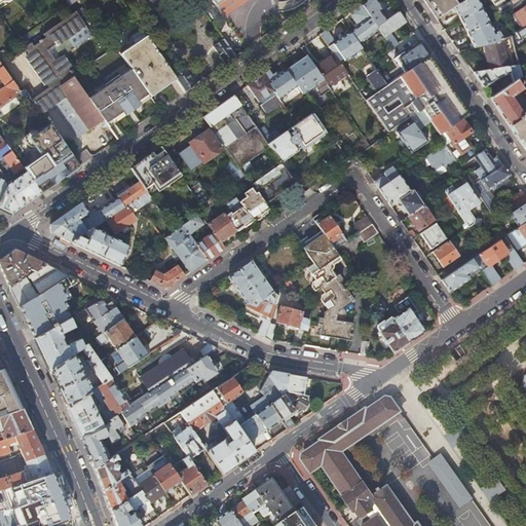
[(213,0),(226,19),(232,14),(224,4),(229,0),(213,0)]
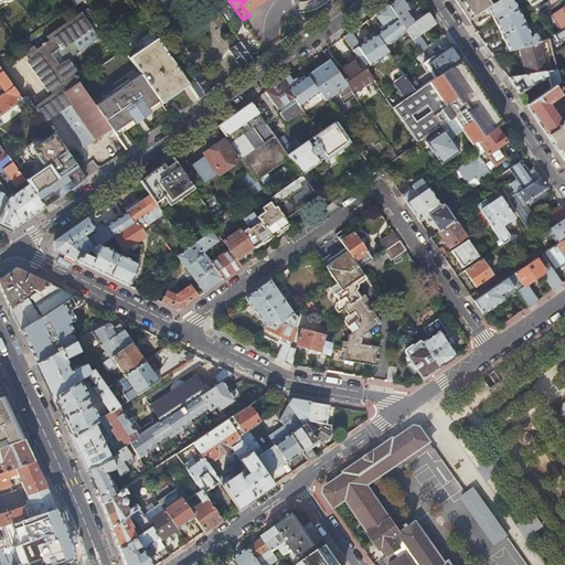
[(269,0),(246,0),(241,4),(249,16),(269,0)]
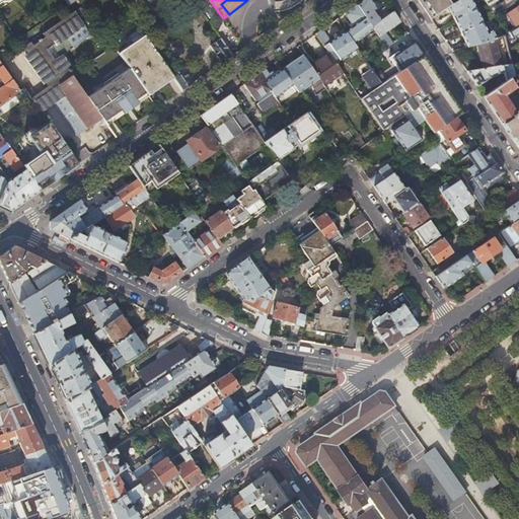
[(368,21),(371,25),(379,19),(373,10),(371,6),(373,4),(369,0),(361,0),(356,4),(368,21)]
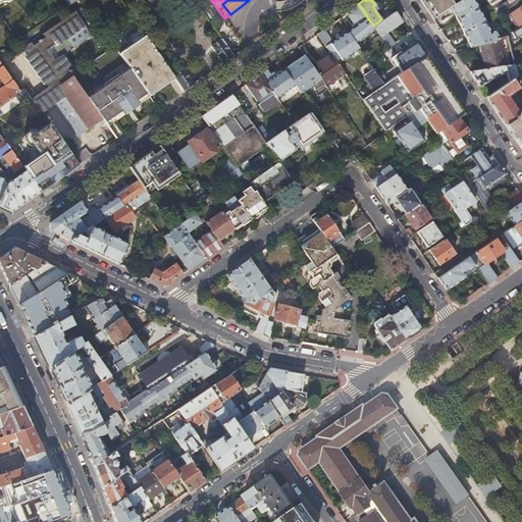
[(419,0),(432,18),(451,7),(453,6),(448,0),(419,0)]
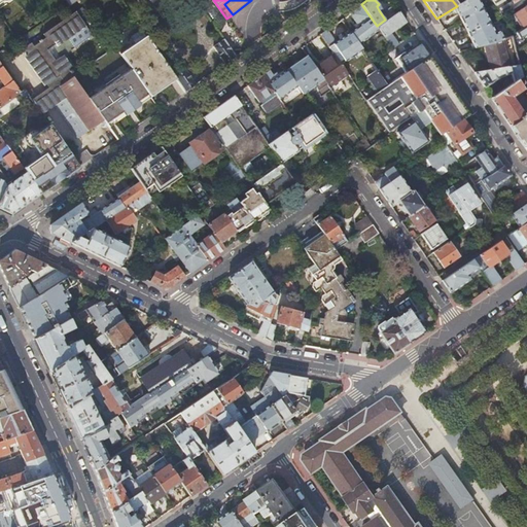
[(462,22),(483,10),(478,0),(465,0),(460,4),(457,6),(455,7),(462,22)]
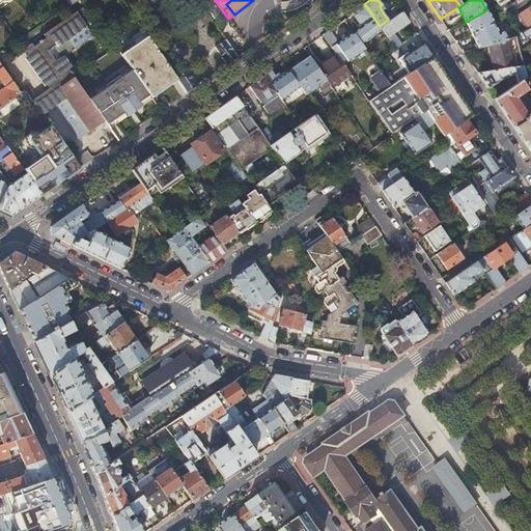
[(530,0),(522,0),(516,3),(520,8),(530,0)]
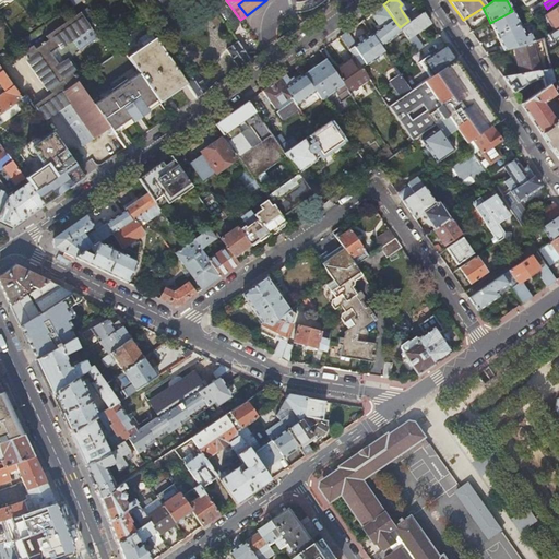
[(391,26),(396,23),(383,4),(370,13),(383,32),(388,28),(391,32),(393,30),(391,26)]
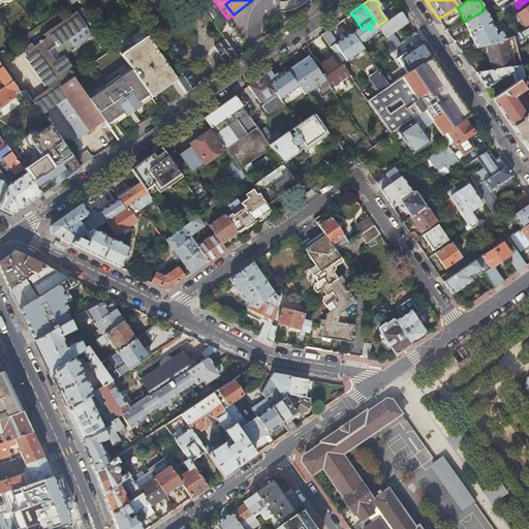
[(524,29),(528,26),(528,5),(515,14),(524,29)]
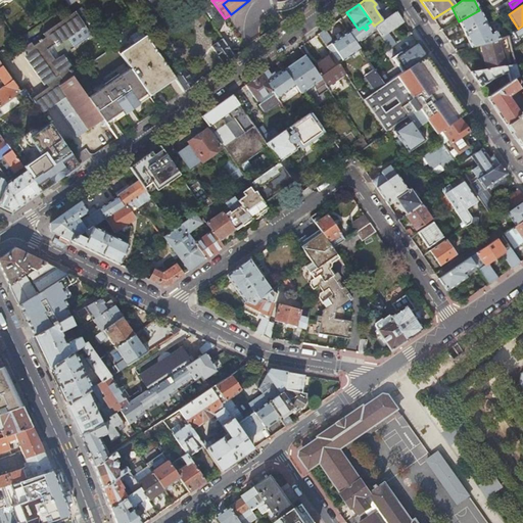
[(384,17),(396,10),(393,6),(382,13),(384,17)]
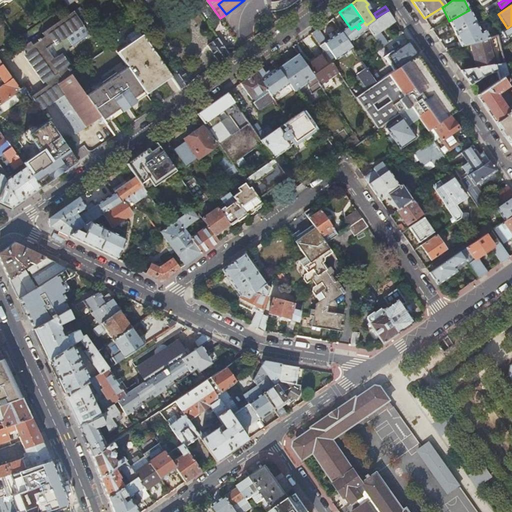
[(381,46),(386,43),(378,31),(394,20),(388,10),(376,17),(374,19),(366,25),(381,46)]
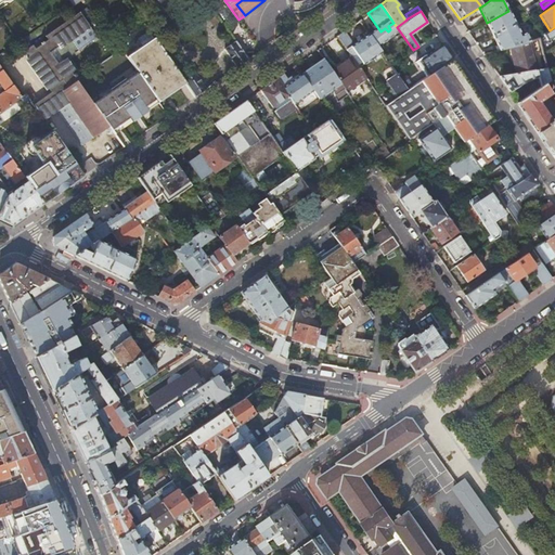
[(493,36),(516,25),(508,11),(487,23),(493,36)]
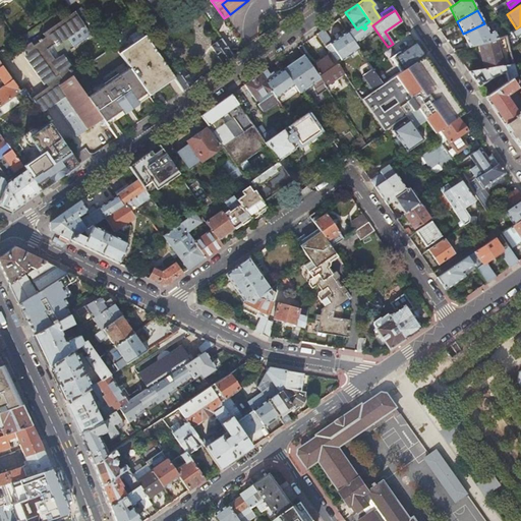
[(31,98),(35,103),(41,112),(54,104),(75,135),(102,117),(85,95),(71,74),(70,75),(69,73),(70,72),(68,69),(66,70),(65,68),(68,66),(61,55),(73,47),(67,38),(84,26),(74,11),(22,48),(26,54),(23,56),(43,84),(46,82),(49,85),(31,98)]
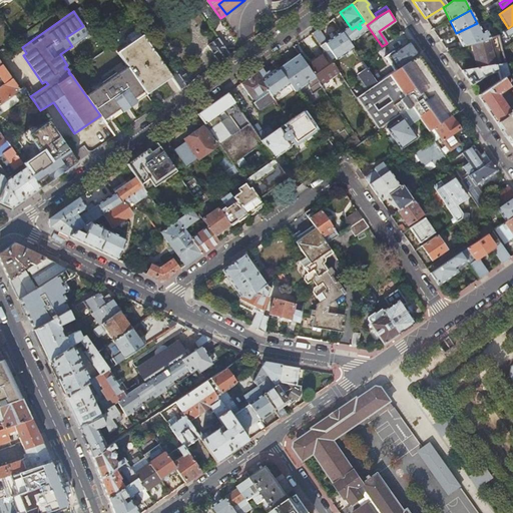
[(482,33),(477,23),(456,33),(462,46),(472,43),(490,38),(486,31),(482,33)]
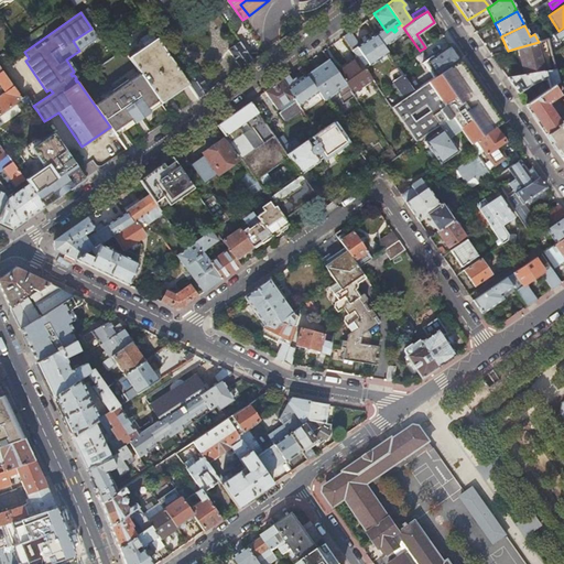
[(563,28),(559,31),(552,35),(555,42),(563,39),(563,28)]
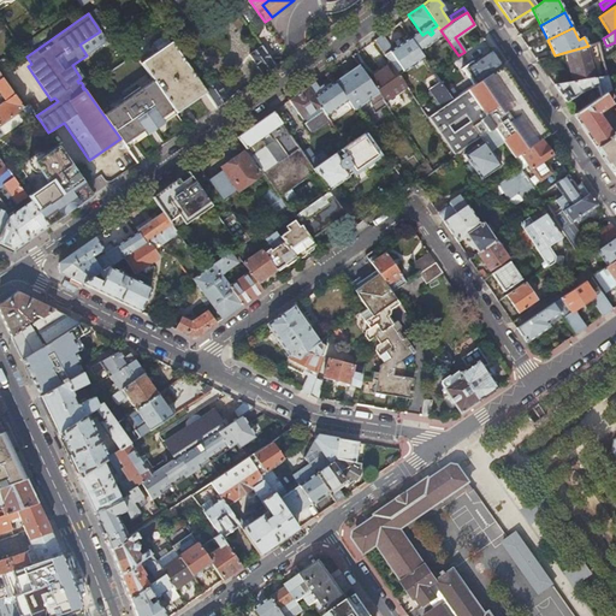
[(373,40),(381,52),(389,47),(380,35),(373,40)]
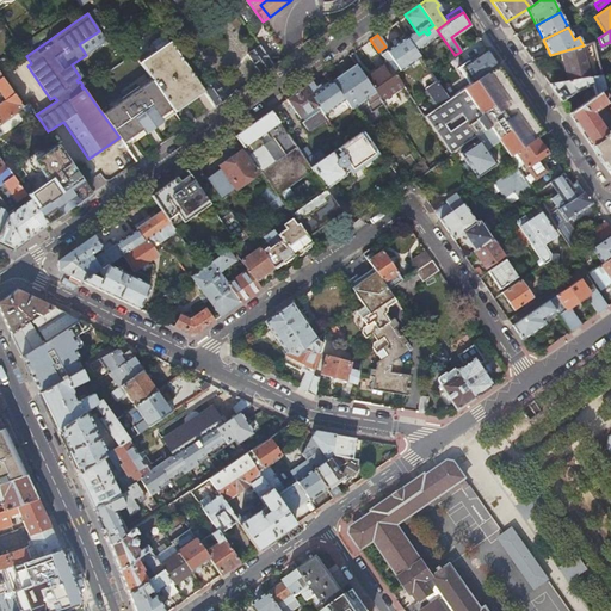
[(387,51),(400,69),(400,71),(419,56),(406,36),(386,50),(387,51)]
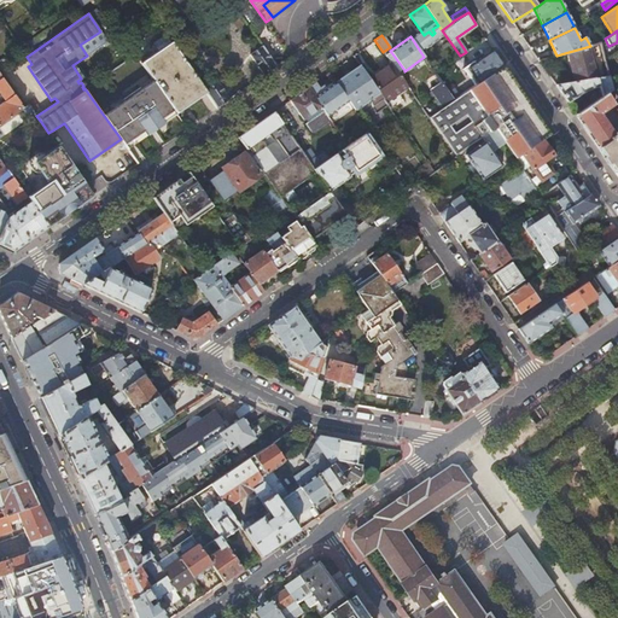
[(151,77),(175,115),(205,94),(202,88),(172,42),(141,63),(151,77)]
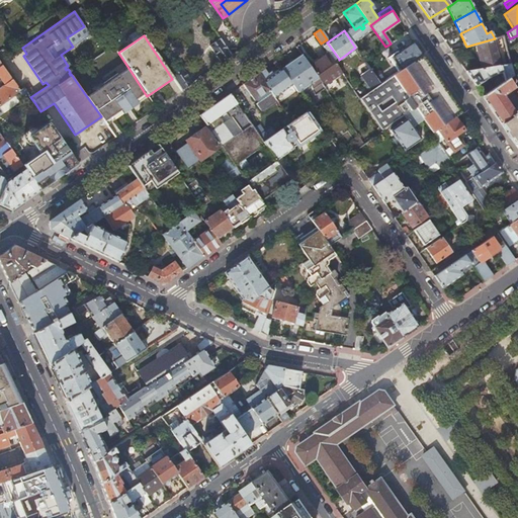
[(208,47),(220,63),(231,56),(220,38),(208,47)]
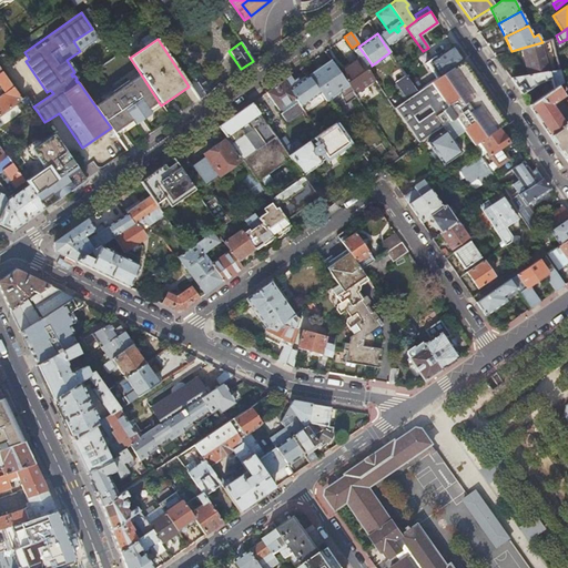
[(551,70),(545,42),(543,42),(523,48),(529,74),(551,70)]
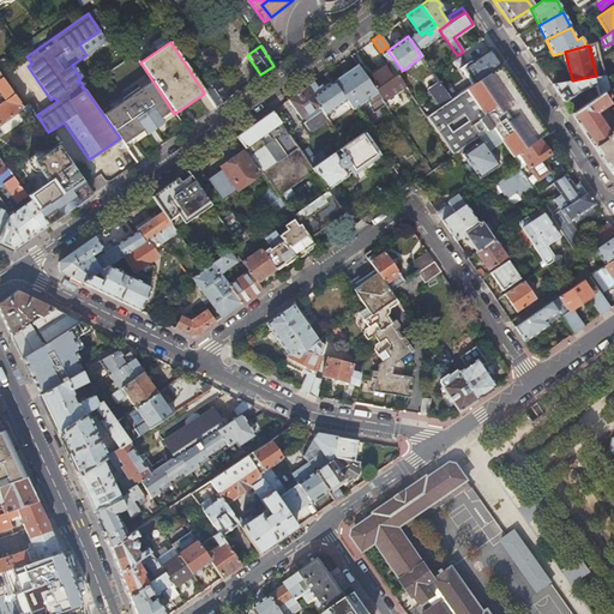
[(480,78),(500,64),(489,48),(469,62),(480,78)]
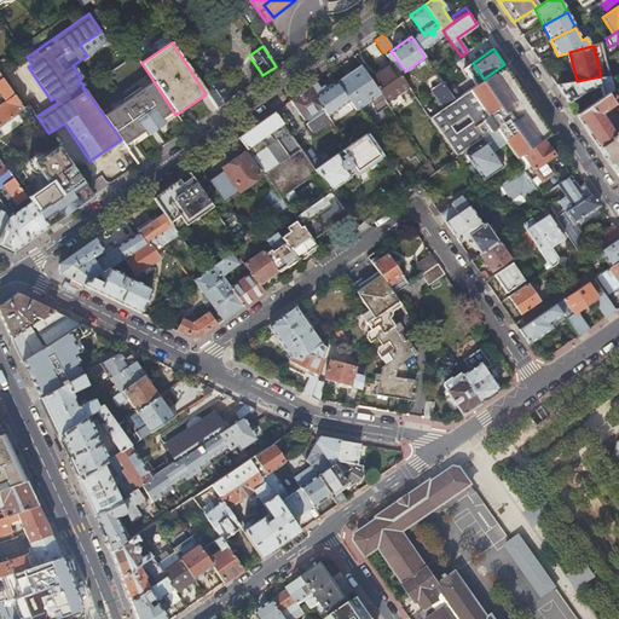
[(392,63),(399,74),(405,70),(392,52),(386,56),(392,63)]
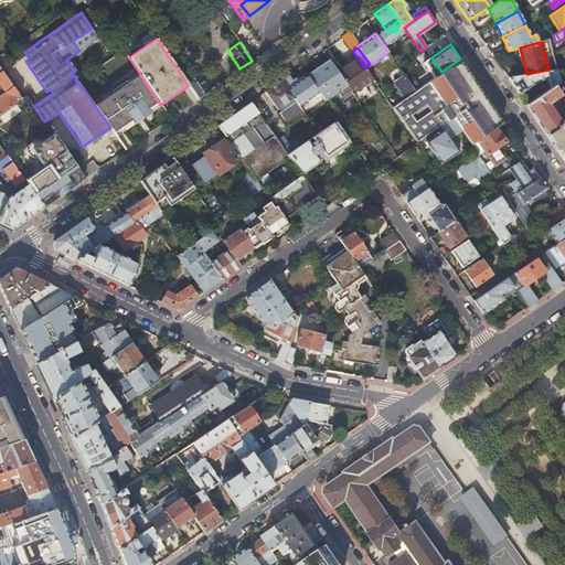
[(392,59),(397,67),(406,61),(401,53),(392,59)]
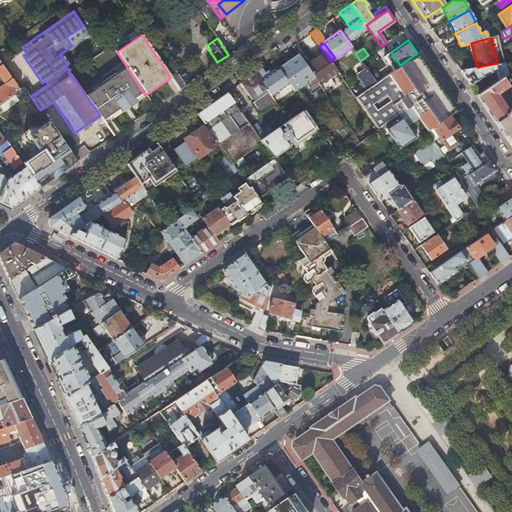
[(306,65),(319,85),(338,72),(330,61),(324,52),(306,65)]
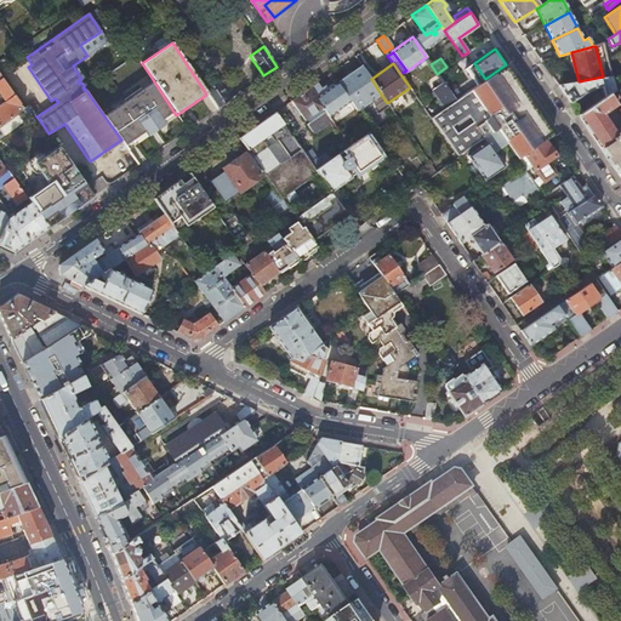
[(546,140),(553,135),(506,64),(485,79),(456,101),(445,108),(438,113),(431,118),(459,157),(484,138),(497,130),(507,143),(517,158),(524,154),(546,140)]
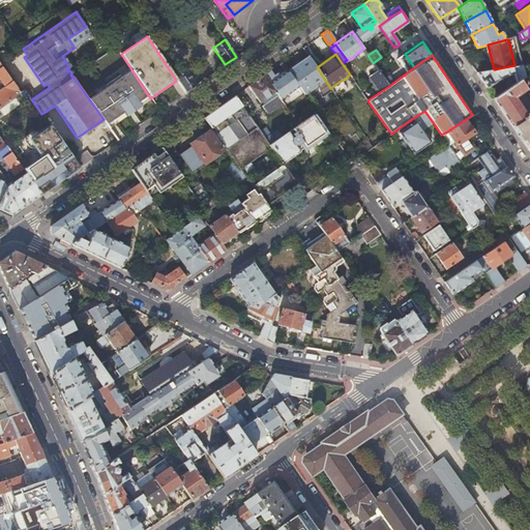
[(308,56),(288,70),(304,94),(315,87),(322,97),(332,90),(330,88),(317,67),(308,56)]
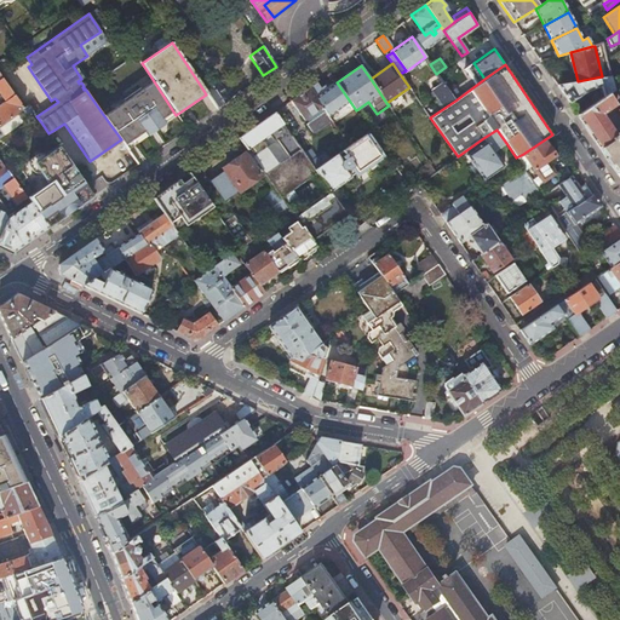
[(445,108),(455,101),(436,74),(425,81),(445,108)]
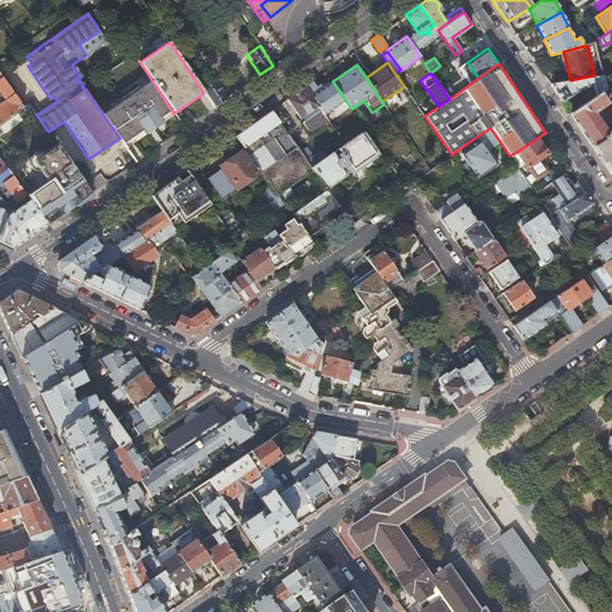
[(0,173),(7,169),(0,158),(0,123),(23,106),(0,74),(0,92),(7,103),(0,108),(0,173)]
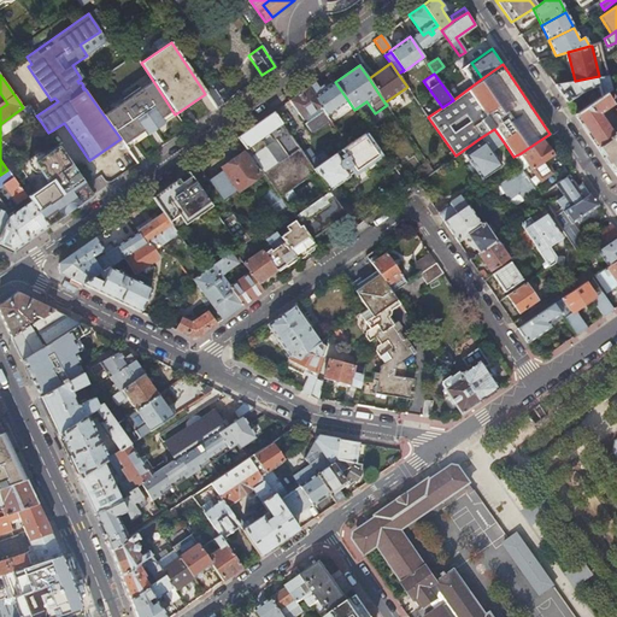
[(612,90),(607,75),(599,76),(575,81),(556,86),(566,103),(586,92),(598,87),(601,98),(605,95),(612,90)]
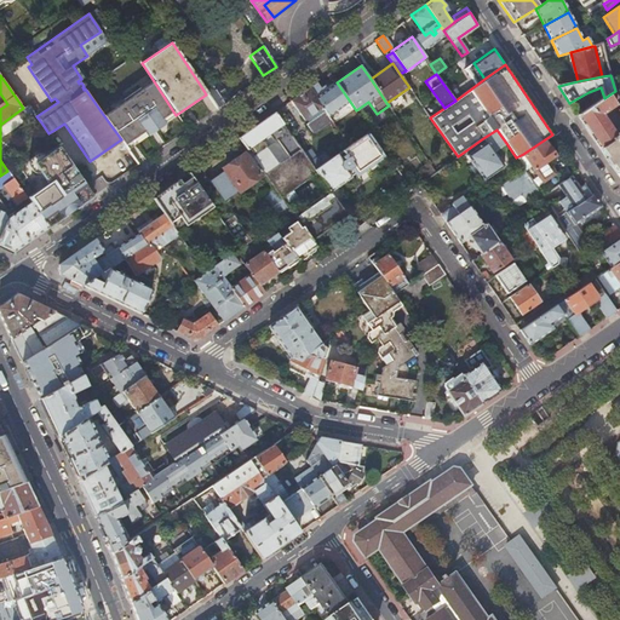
[(102,113),(121,139),(124,145),(144,131),(148,136),(148,137),(165,125),(164,124),(176,115),(151,78),(138,87),(136,84),(121,93),(124,97),(102,113)]
